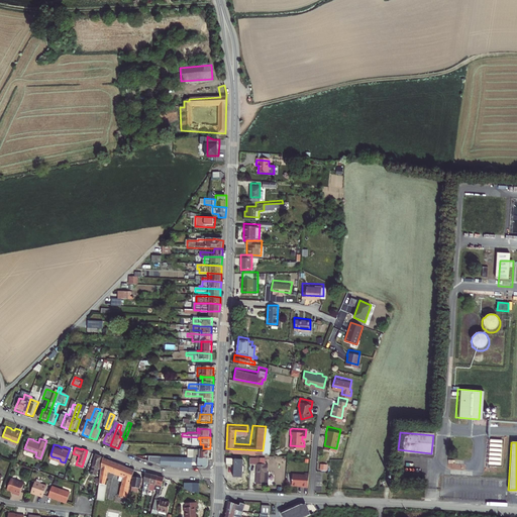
[(210,451),(194,450),(194,459),(210,459),(210,451)]
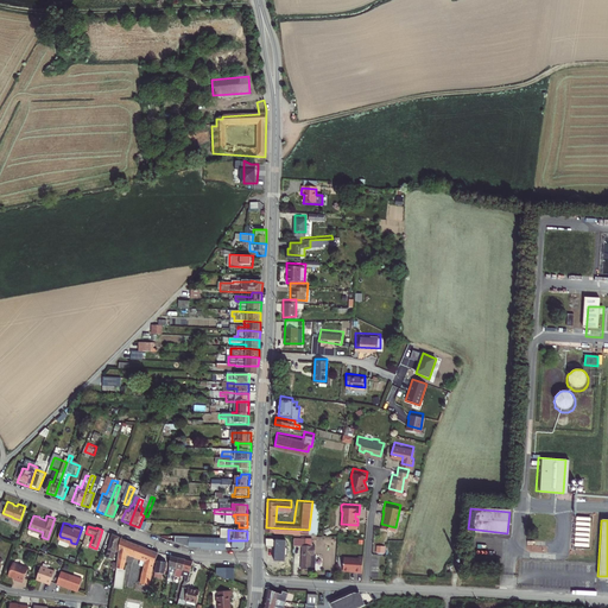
[(111,539),(109,546),(115,549),(116,549),(119,533),(115,532),(108,531),(107,539),(111,539)]
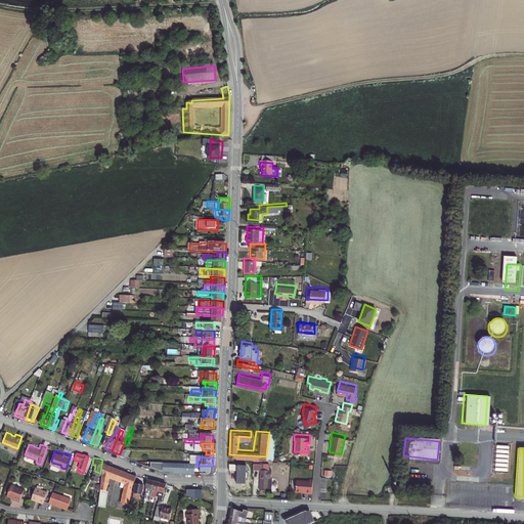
[(270,462),(254,461),(253,467),(261,468),(259,486),(273,487),(274,482),(272,482),(273,476),(271,476),(272,467),(270,467),(270,462)]
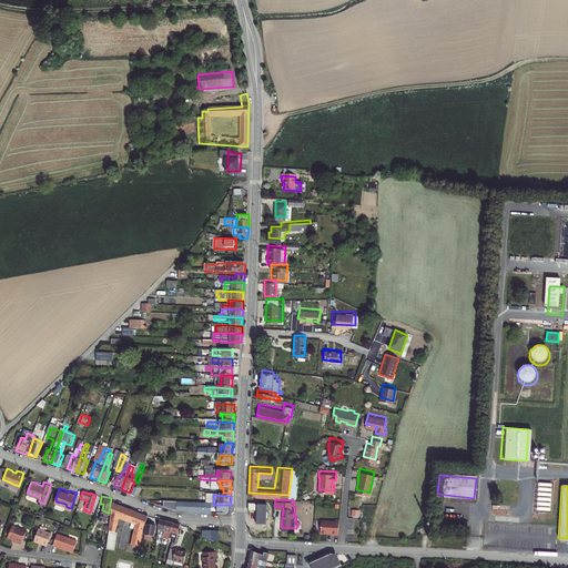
[(131,507),(113,500),(109,530),(114,530),(117,521),(119,516),(127,519),(131,507)]
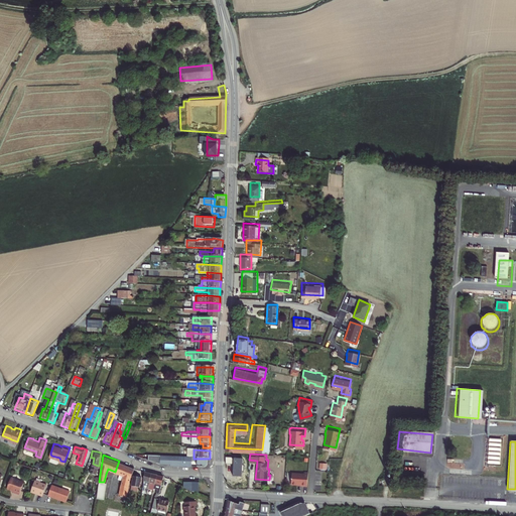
[(416,462),(416,457),(407,457),(407,466),(414,466),(414,462),(416,462)]
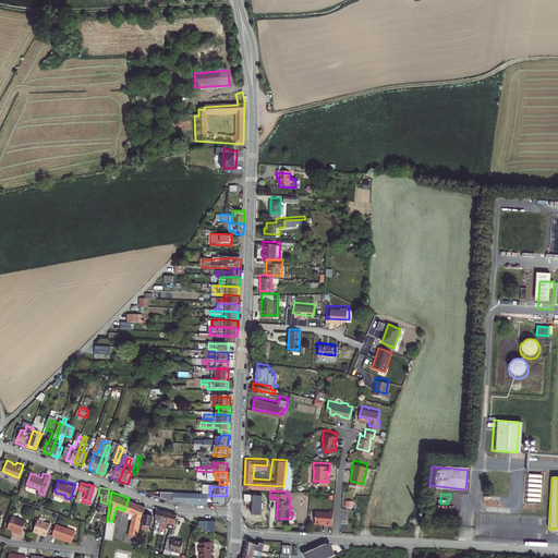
[(226,504),(227,496),(209,496),(157,495),(157,498),(173,504),(183,504),(183,506),(209,507),(209,500),(215,500),(215,506),(223,507),(226,504)]
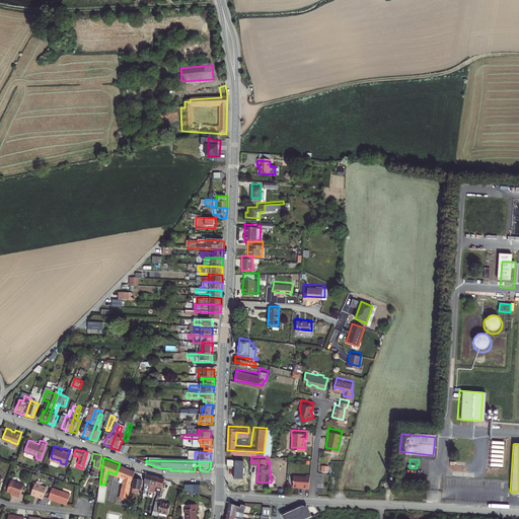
[(234,478),(243,479),(244,460),(227,460),(227,466),(235,467),(234,478)]
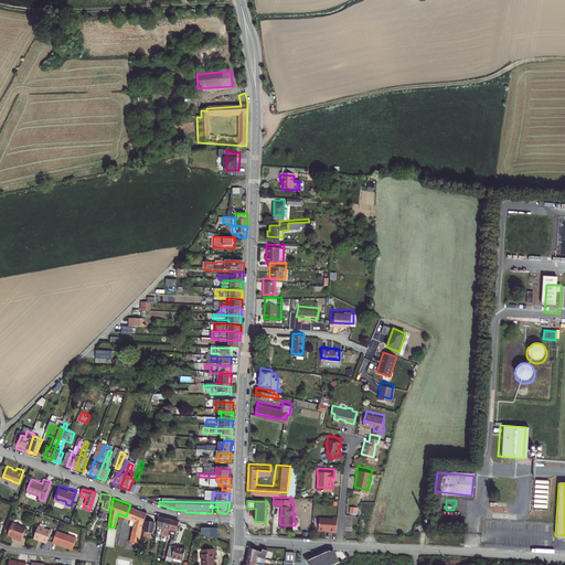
[(136,507),(130,504),(126,516),(131,518),(136,507)]
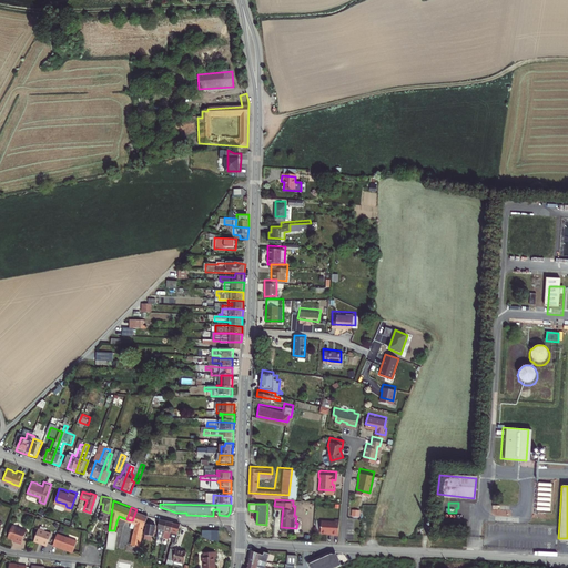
[(149,514),(137,509),(132,520),(133,521),(132,527),(134,527),(131,544),(140,546),(145,524),(149,514)]
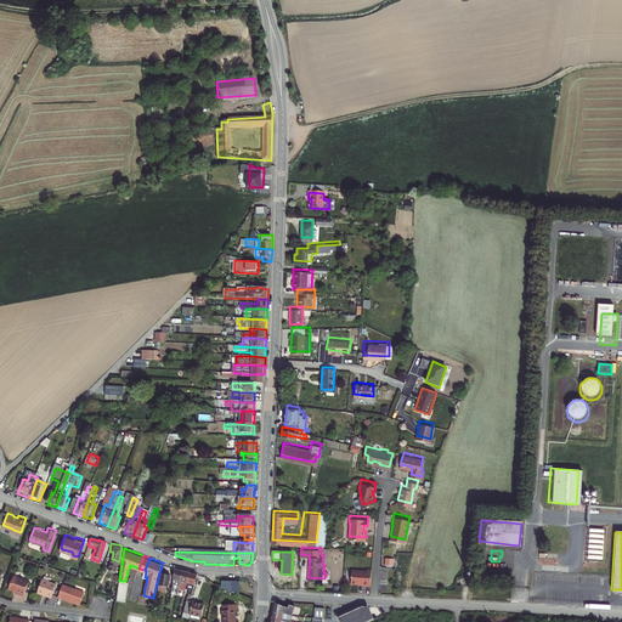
[(118,561),(112,559),(103,580),(108,581),(111,582),(118,561)]
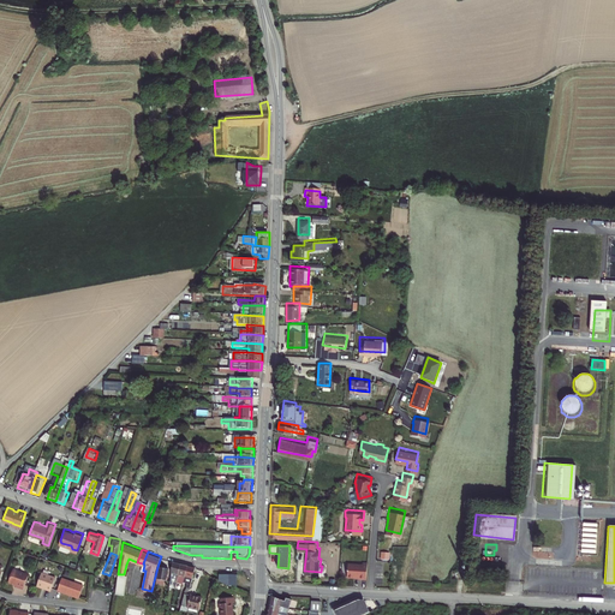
[(363,559),(348,557),(347,571),(354,571),(354,569),(358,571),(358,572),(366,573),(368,556),(363,556),(363,559)]
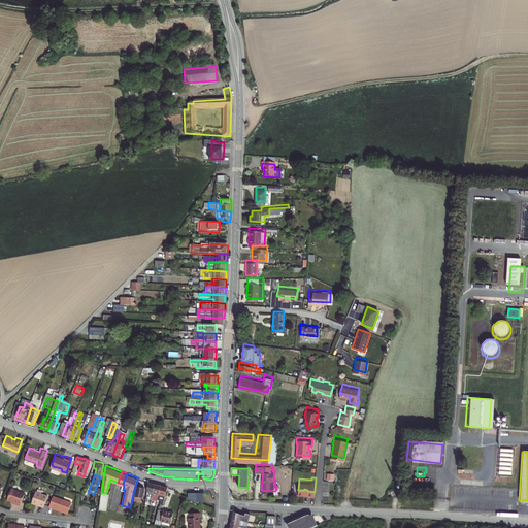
[(149,481),(147,495),(151,496),(152,490),(154,491),(156,483),(149,481)]
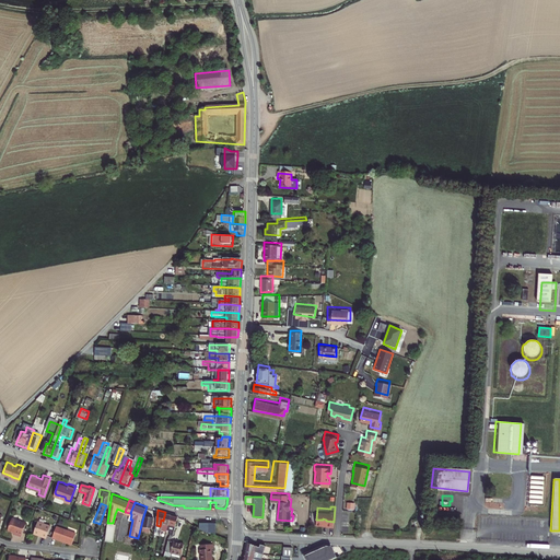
[(165,512),(163,521),(170,522),(172,513),(165,512)]
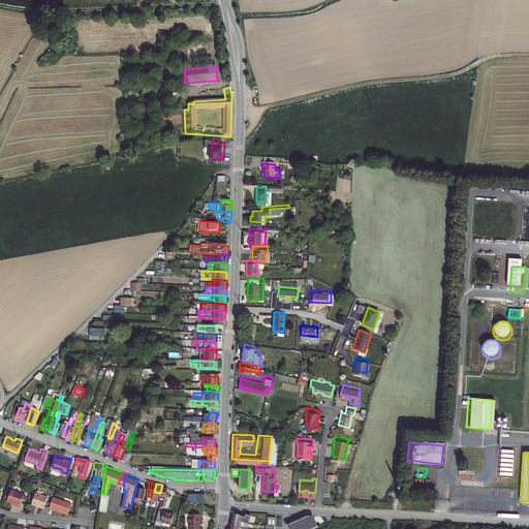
[(146,487),(137,485),(135,496),(145,497),(146,487)]
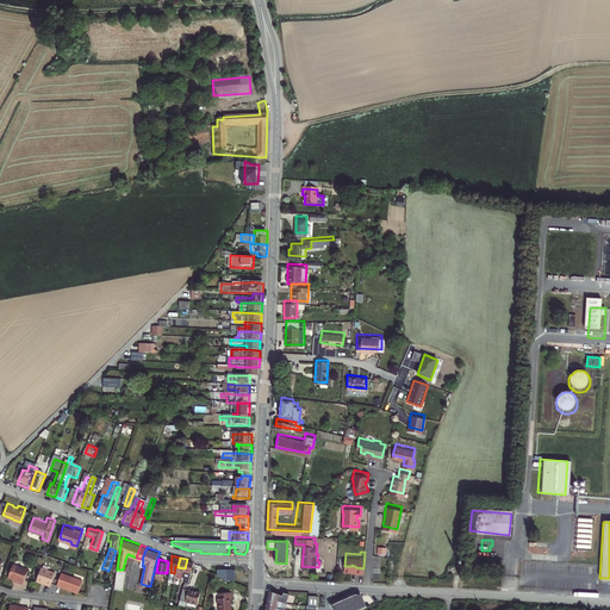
[(187,559),(185,568),(192,571),(194,561),(193,560),(187,559)]
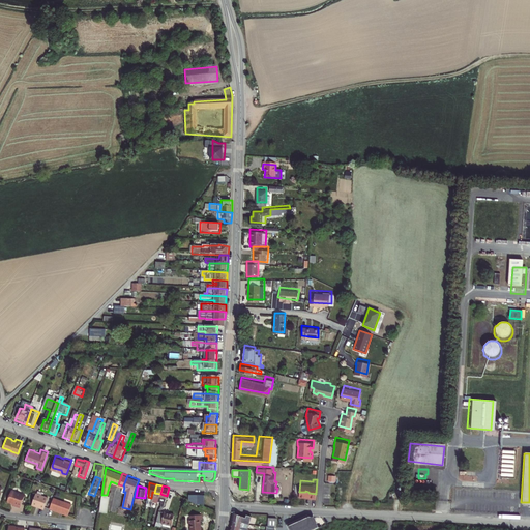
[(26,494),(11,489),(8,500),(15,502),(15,504),(21,506),(26,494)]
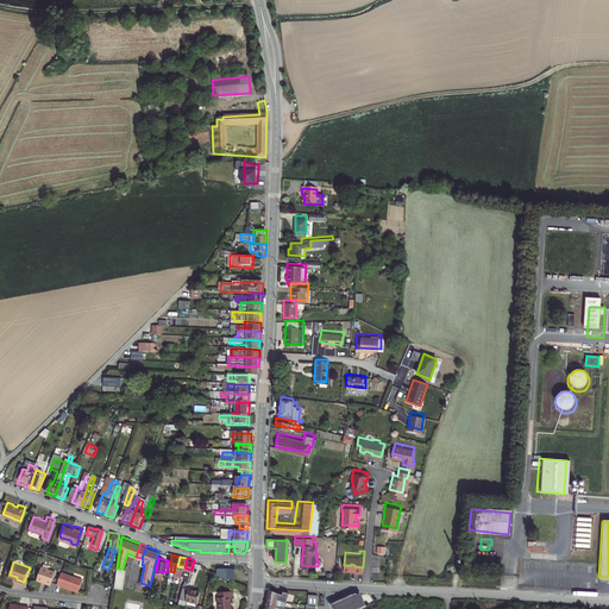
[(227,565),(217,564),(217,571),(226,576),(226,573),(226,569),(227,565)]
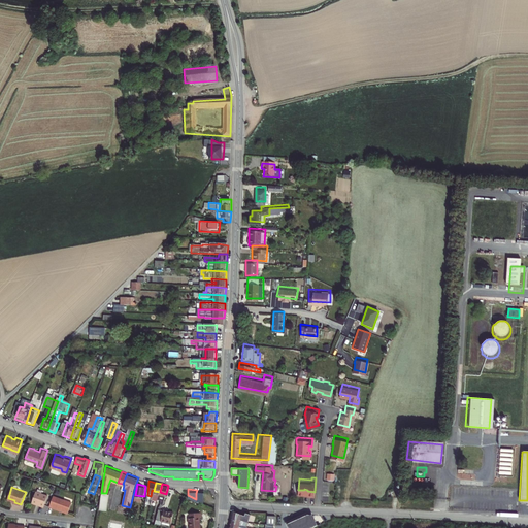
[(48,494),(37,490),(32,502),(44,506),(48,494)]
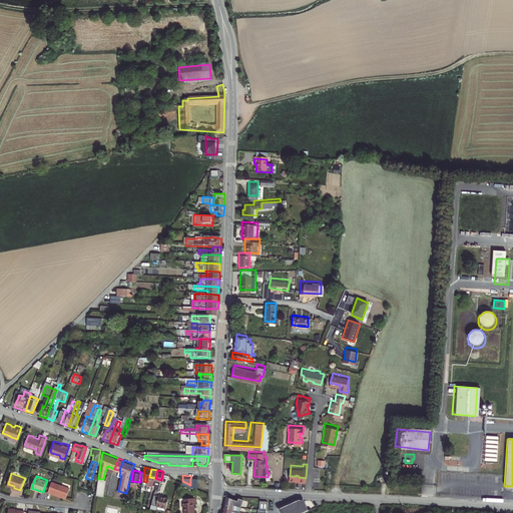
[(103,479),(98,479),(97,491),(97,492),(97,494),(104,495),(105,479),(103,479)]
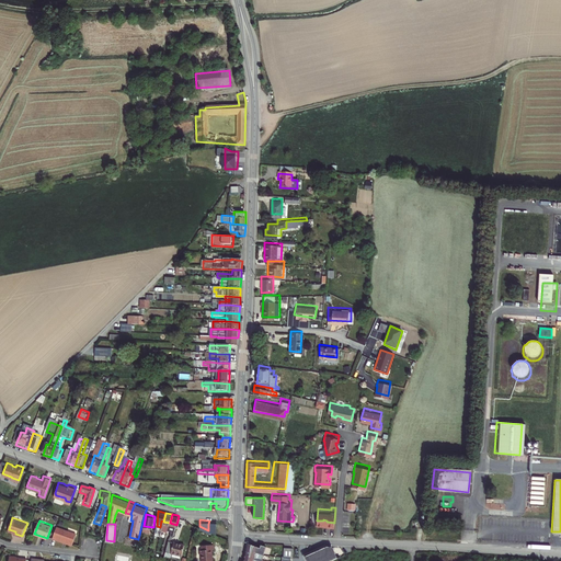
[(78,531),(58,525),(54,537),(65,540),(66,539),(75,542),(78,531)]
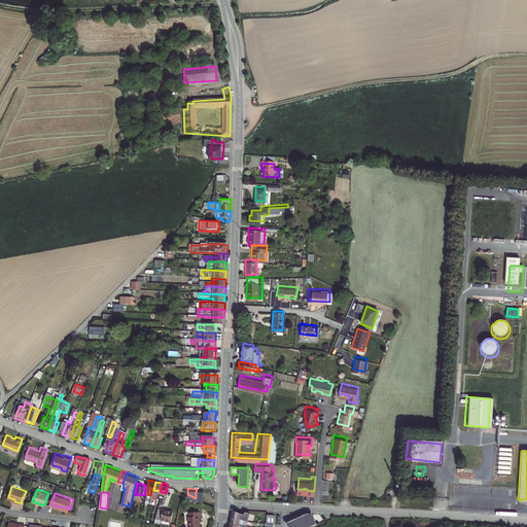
[(174,510),(159,505),(155,517),(172,520),(174,510)]
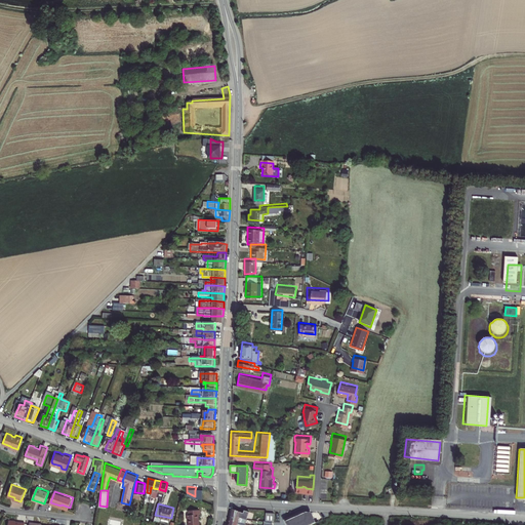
[(245,511),(235,508),(234,508),(232,514),(250,516),(250,508),(246,507),(245,511)]
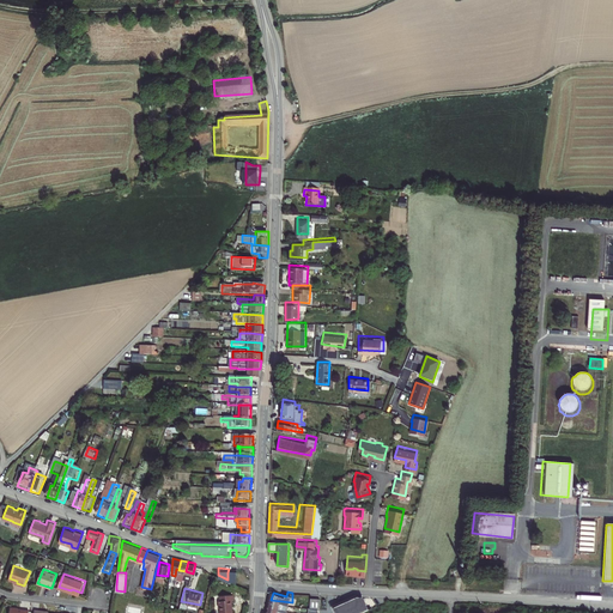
[(236,594),(223,595),(223,600),(220,600),(220,605),(223,605),(223,612),(234,612),(234,599),(236,599),(236,594)]
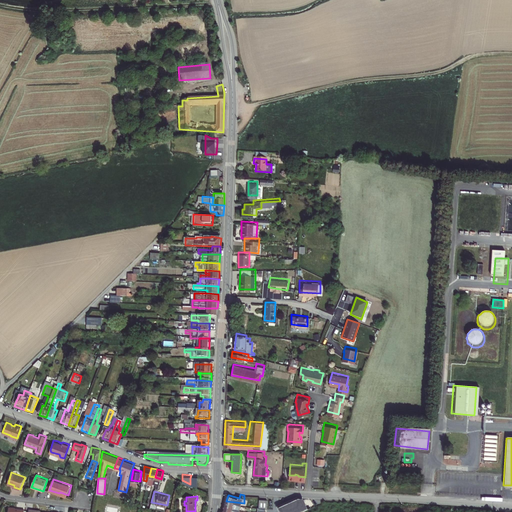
[(303,496),(281,507),(283,511),(302,511),(310,508),(303,496)]
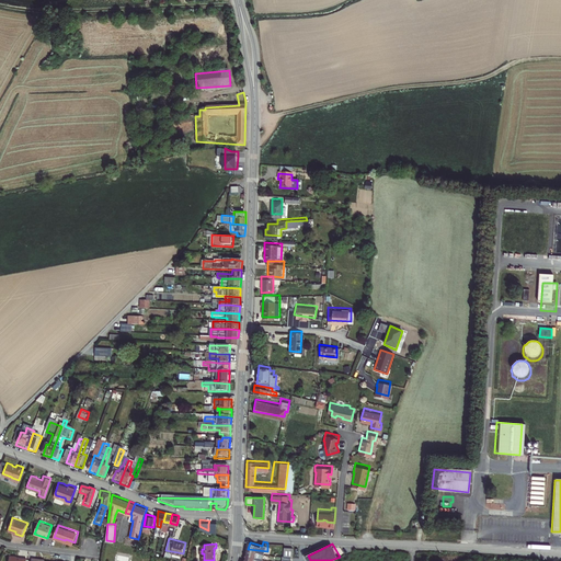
[(296,546),(286,545),(285,553),(294,554),(295,554),(296,546)]
